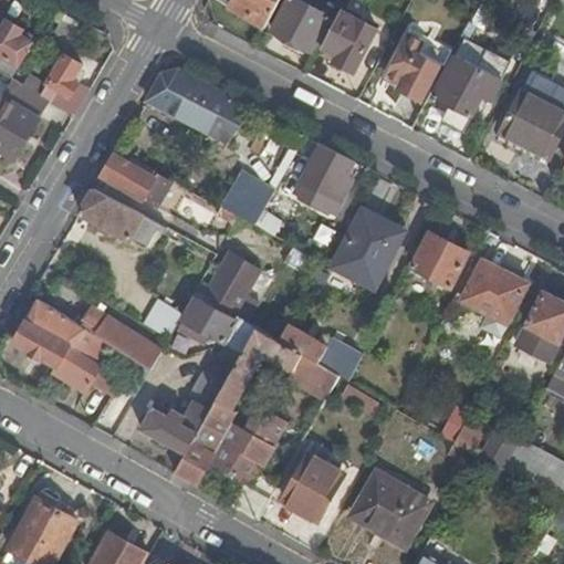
[(0,14),(9,0),(0,0),(0,14)]
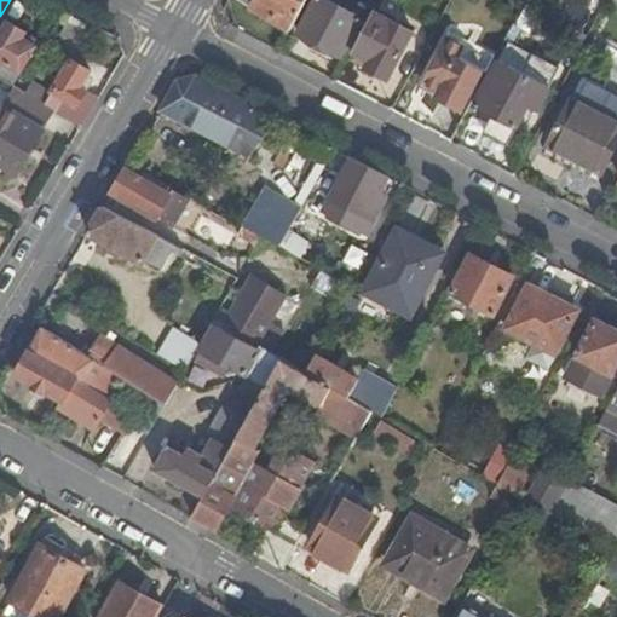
[(255,0),(251,9),(287,29),(303,0),(255,0)]
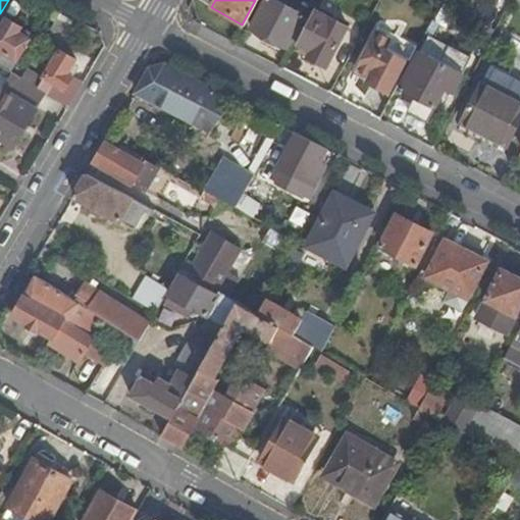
[(264,35),(269,38),(287,47),(303,14),(276,0),(262,0),(249,27),(264,35)]
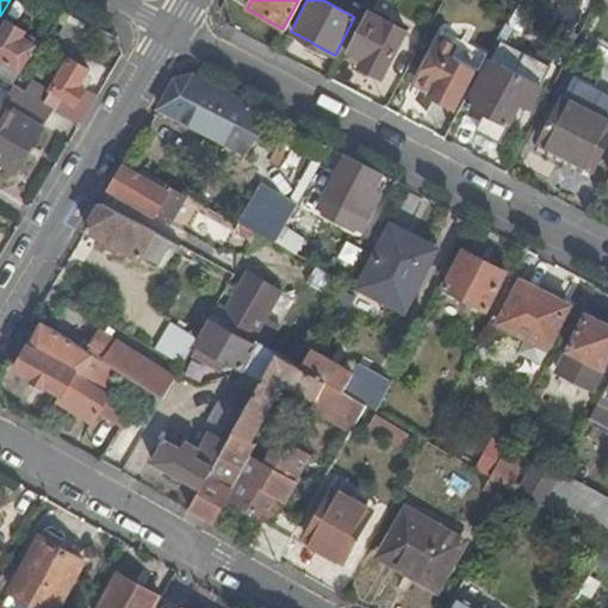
[(54,49),(69,56),(86,20),(70,13),(54,49)]
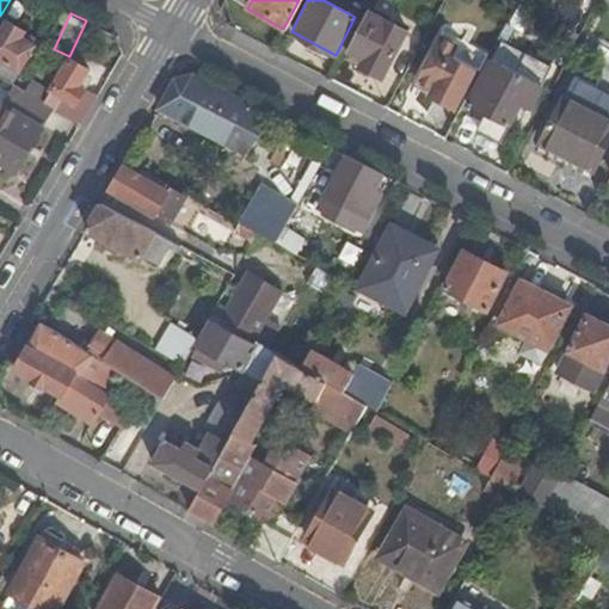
[(362,59),(358,65),(380,77),(403,34),(367,16),(348,50),(362,59)]
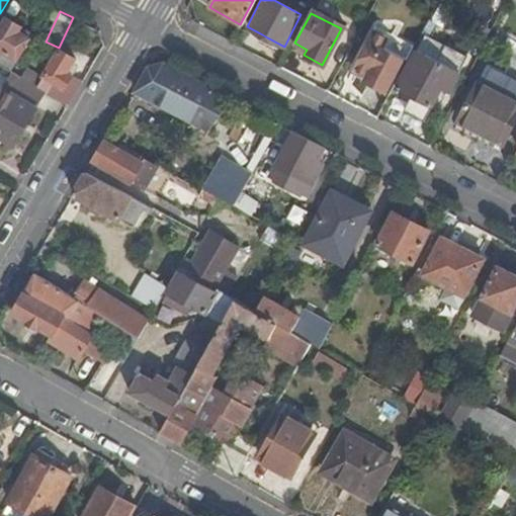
[(7,16),(0,27),(0,48),(15,58),(16,59),(30,37),(19,31),(22,25),(7,16)]
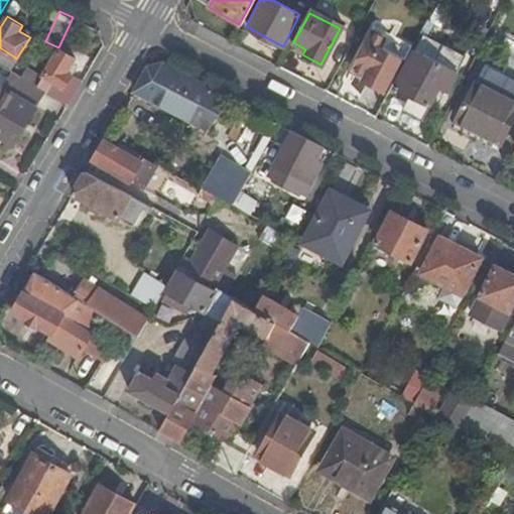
[(421,33),(393,87),(407,95),(401,107),(420,118),(436,87),(444,91),(462,55),(421,33)]
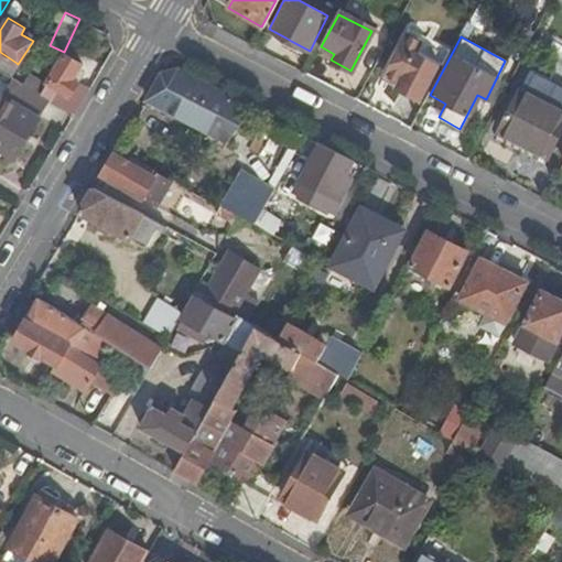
[(288,47),(291,41),(285,38),(282,44),(288,47)]
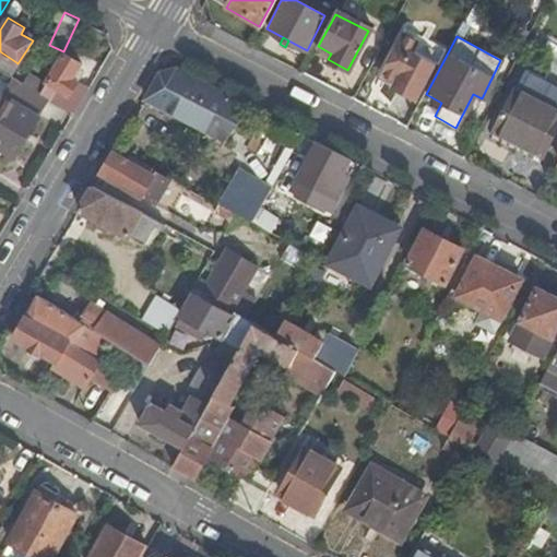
[(399,74),(395,82),(393,86),(414,97),(434,61),(396,42),(383,67),(399,74)]
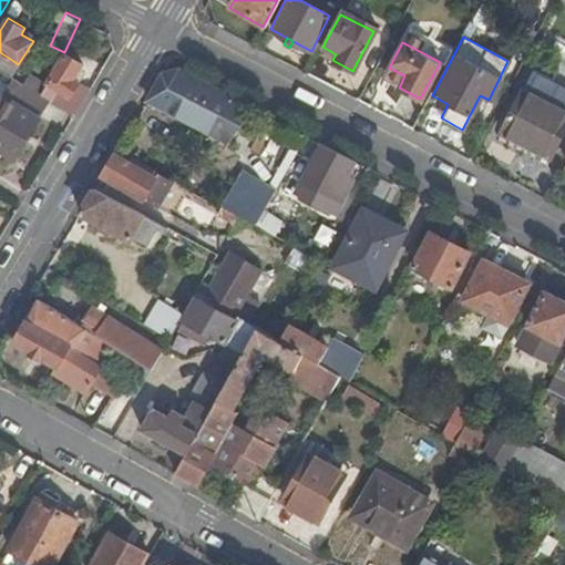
[(320,53),(332,60),(336,54),(322,47),(320,53)]
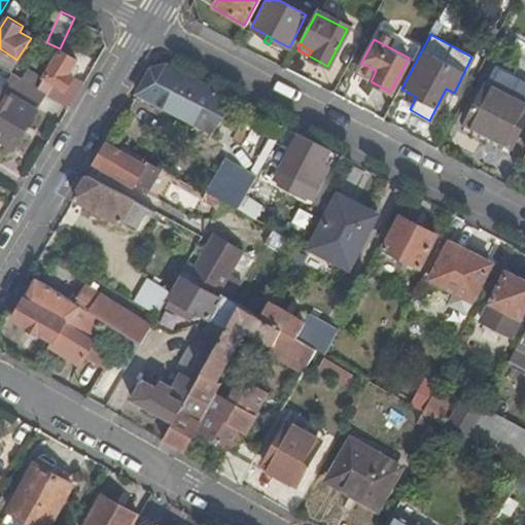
[(0,65),(9,71),(15,59),(0,48),(0,65)]
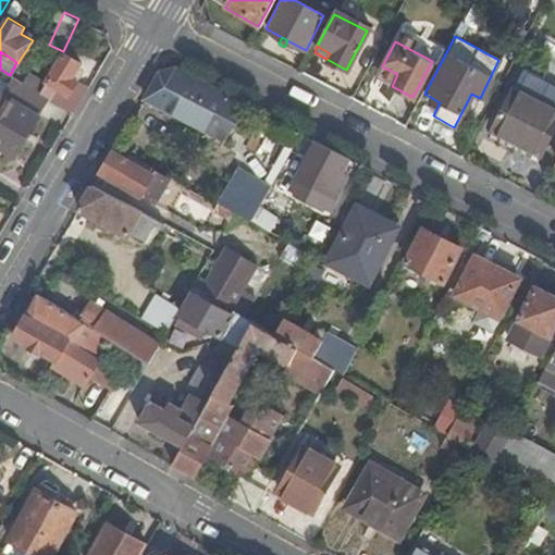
[(81,61),(63,51),(38,93),(49,98),(71,112),(87,85),(77,79),(72,76),(75,69),(81,61)]
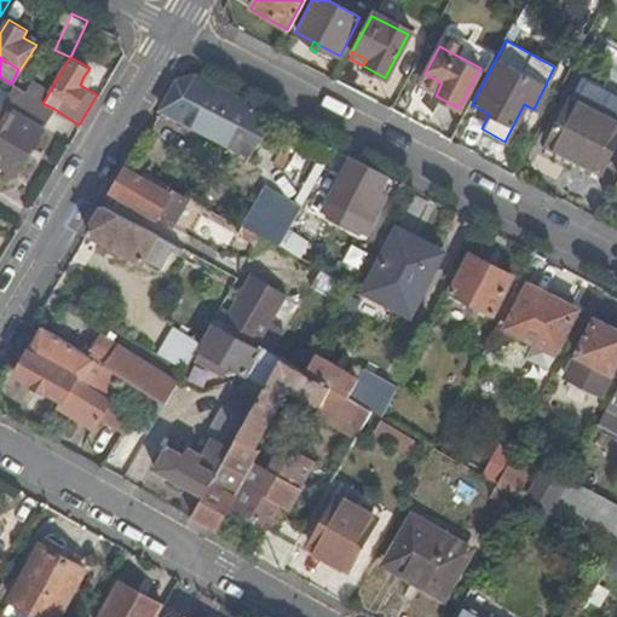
[(196,110),(194,116),(190,122),(235,145),(240,137),(253,144),(269,113),(195,74),(177,79),(167,94),(196,110)]
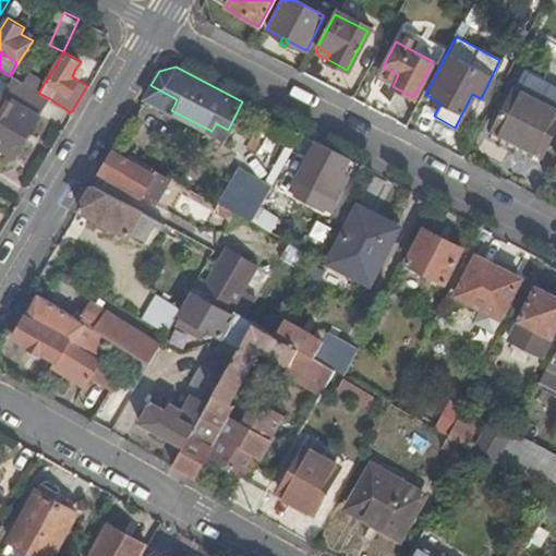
[(383,67),(379,72),(379,73),(395,82),(398,74),(383,67)]
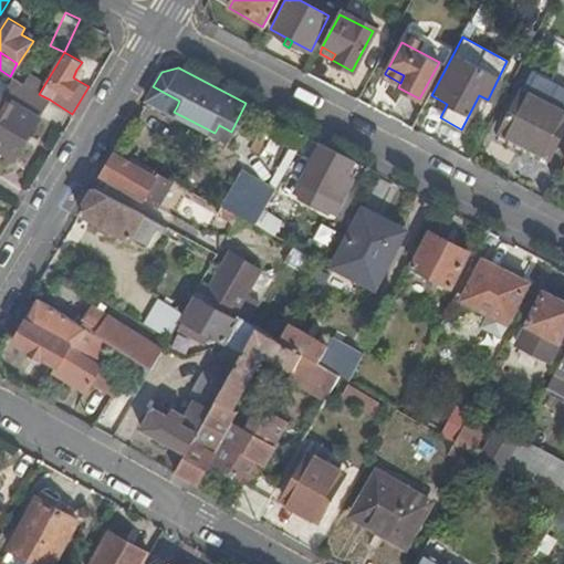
[(73,77),(79,81),(83,74),(76,70),(73,77)]
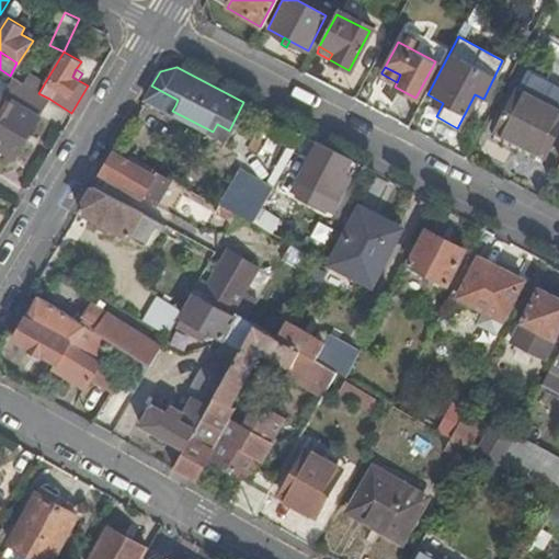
[(517,88),(558,110),(558,86),(527,69),(517,88)]
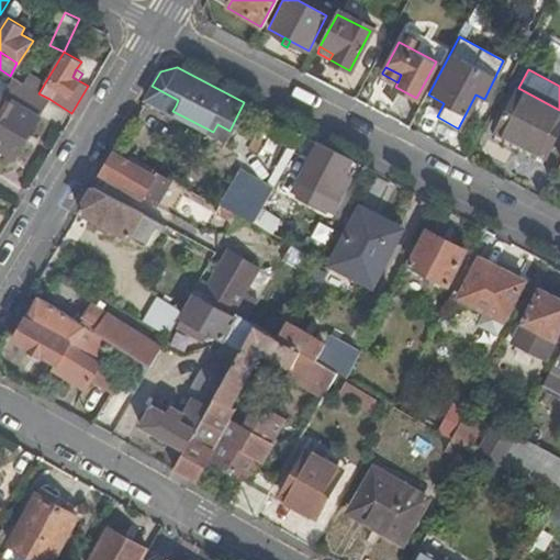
[(38,93),(13,78),(3,94),(1,93),(0,96),(0,147),(1,148),(14,156),(49,99),(38,93)]
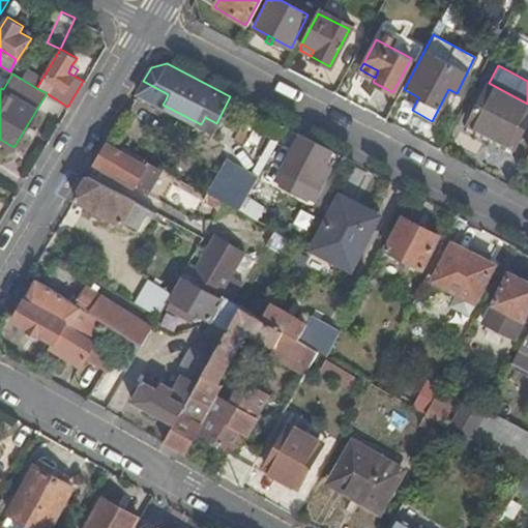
[(143,81),(141,85),(166,99),(168,94),(143,81)]
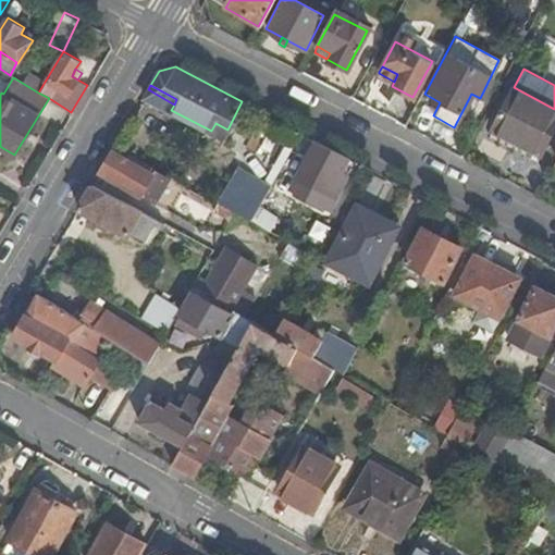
[(539,152),(554,122),(554,109),(514,87),(492,128),(539,152)]
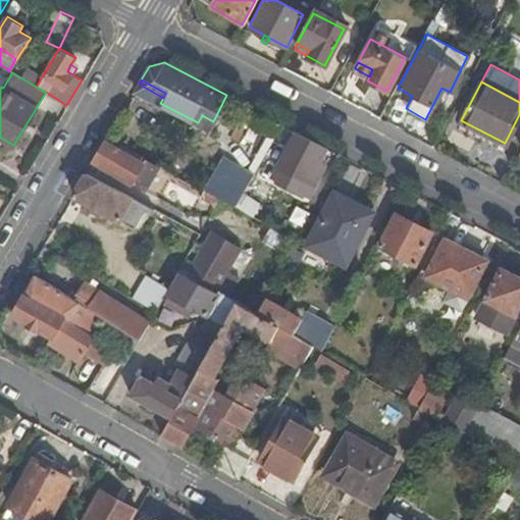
[(256,126),(263,114),(234,99),(227,111),(256,126)]
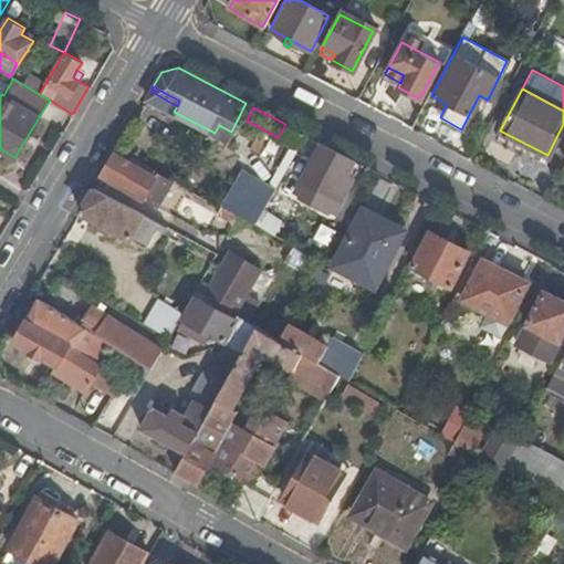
[(342,180),(353,159),(321,143),(301,179),(338,199),(347,184),(342,180)]
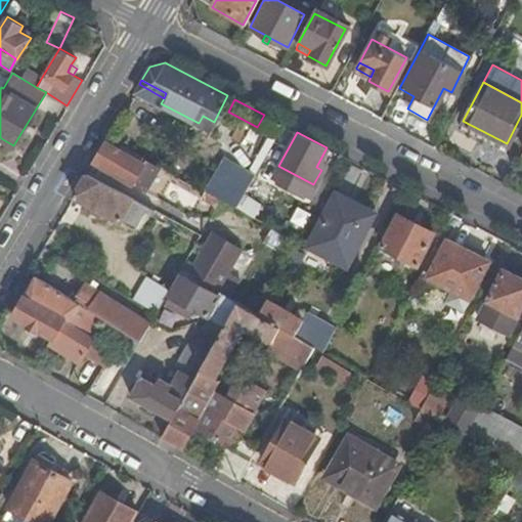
[(106,137),(93,160),(135,185),(139,177),(135,174),(142,164),(132,158),(135,153),(106,137)]
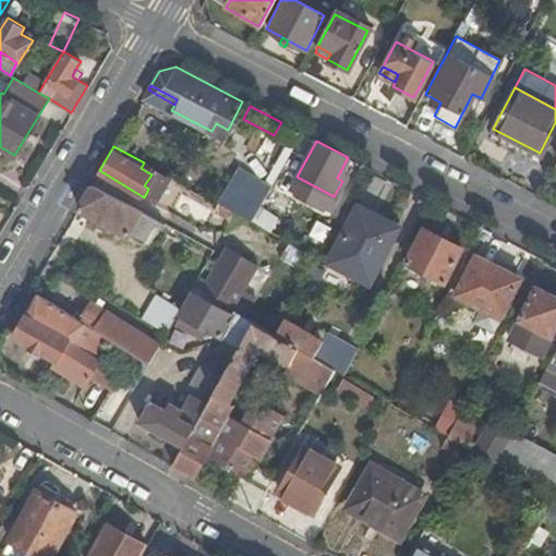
[(232,210),(252,221),(270,188),(248,174),(240,189),(230,184),(218,203),(232,210)]
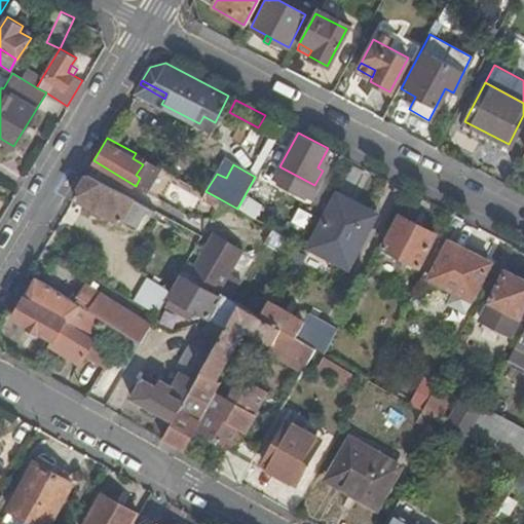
[(151,215),(153,210),(86,173),(73,195),(135,228),(144,212),(151,215)]
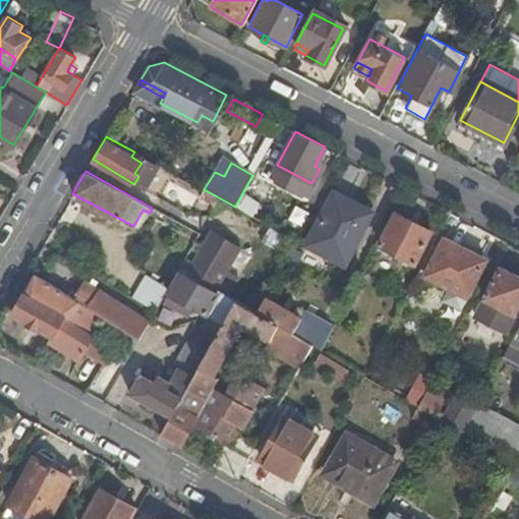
[(213,203),(217,196),(204,189),(172,172),(164,188),(198,207),(204,197),(213,203)]
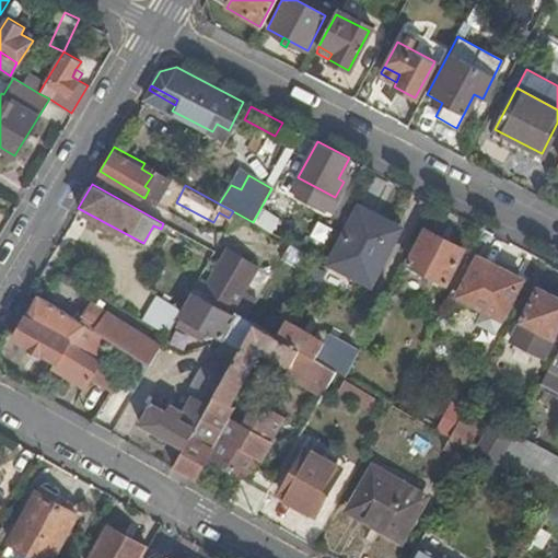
[(367,282),(396,228),(358,207),(329,262),(336,266),(367,282)]
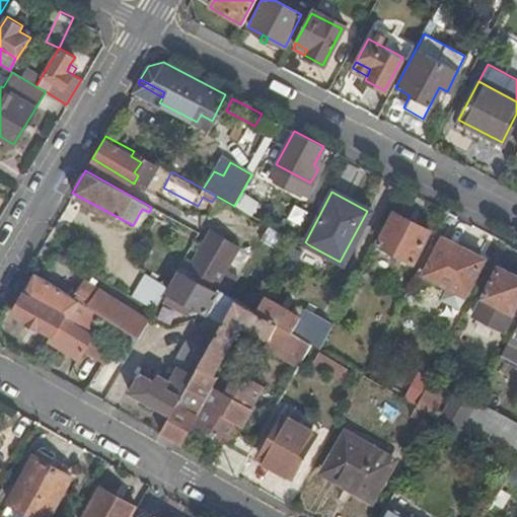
[(413,263),(429,231),(393,212),(376,243),(413,263)]
